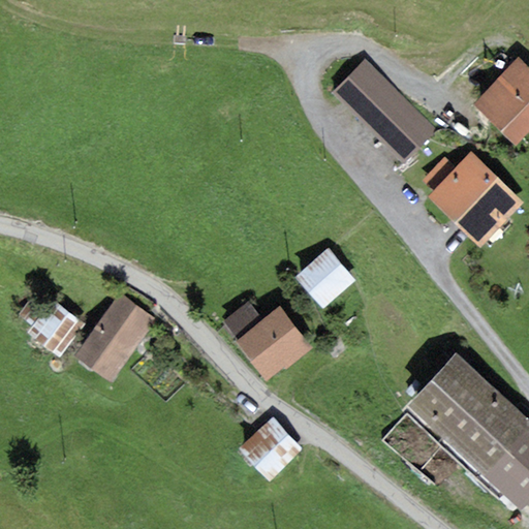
[(528,66),(518,56),(473,102),(517,144),(528,129),(528,66)]
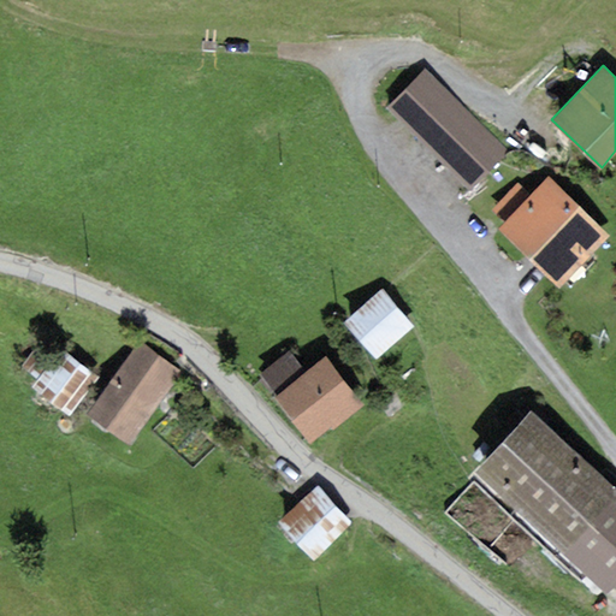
[(388,106),(471,190),(509,152),(426,67),(388,106)]
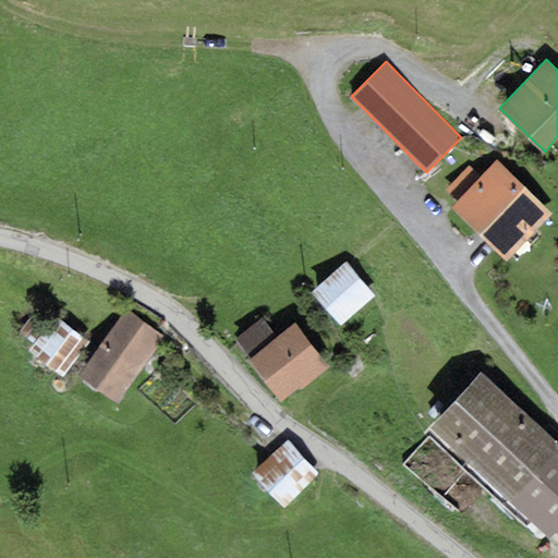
[(553,214),(495,159),(451,206),(509,261),(553,214)]
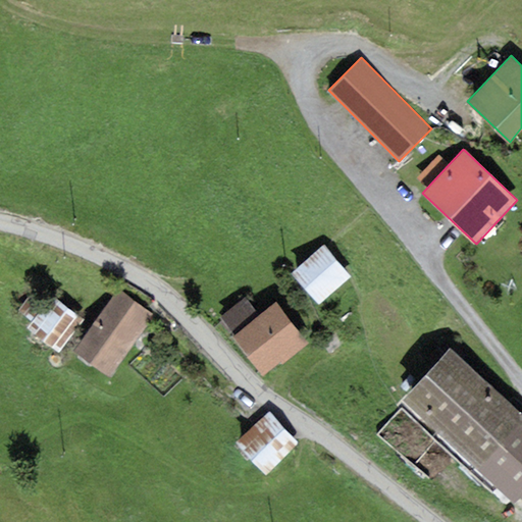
[(351,276),(323,245),(291,273),(319,305),(351,276)]
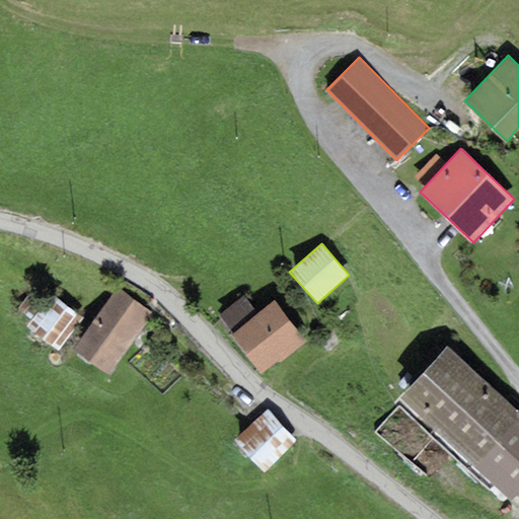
[(153,314),(118,288),(73,349),(108,374),(153,314)]
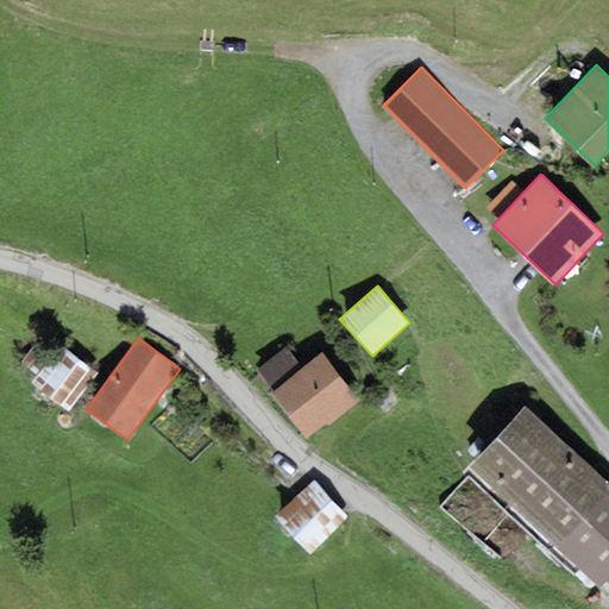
[(69,413),(99,374),(60,343),(30,383),(69,413)]
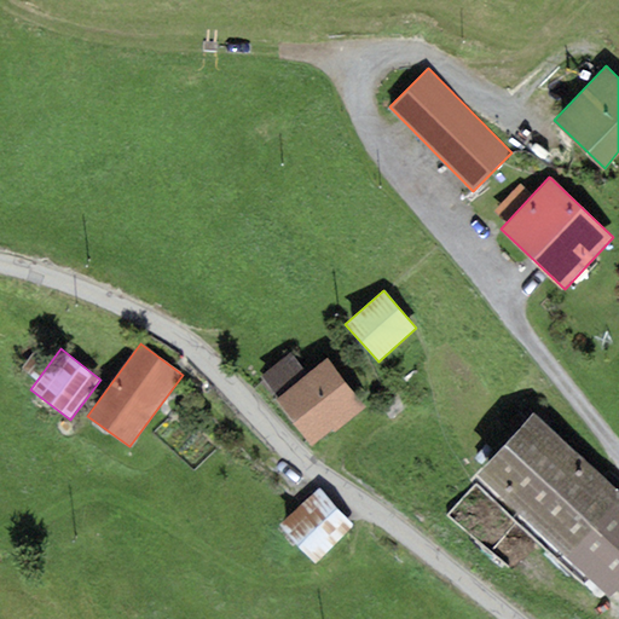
[(277,398),(307,374),(290,353),(260,376),(277,398)]
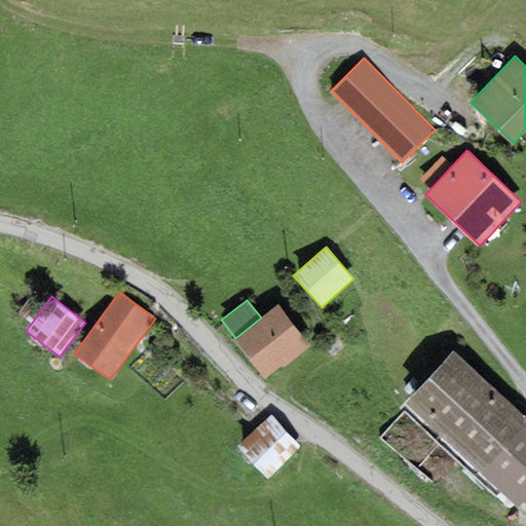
[(261,317),(235,338),(234,339),(265,378),(283,364),(285,367),(311,345),(278,304),(261,317)]
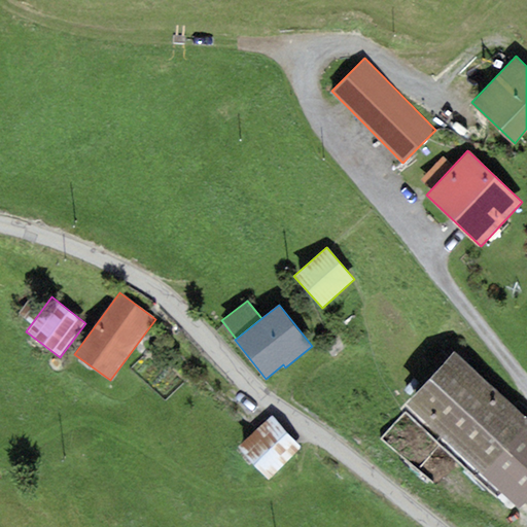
[(526,418),(454,351),(406,402),(519,507),(526,500),(526,501),(526,418)]
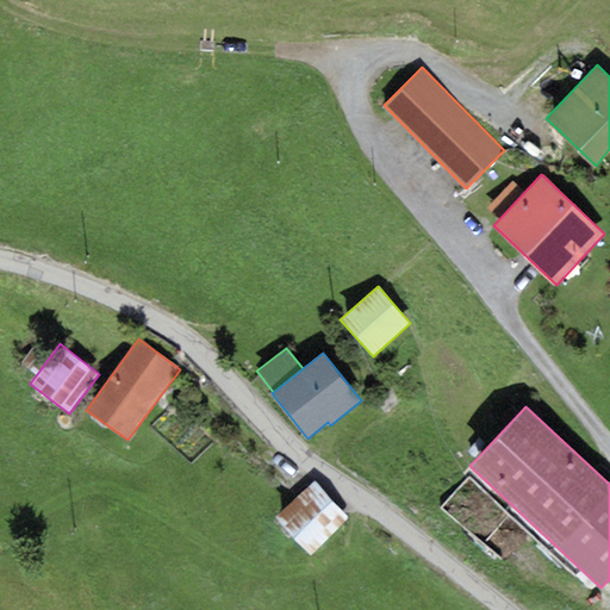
[(349,517),(315,480),(275,517),(310,554),(349,517)]
